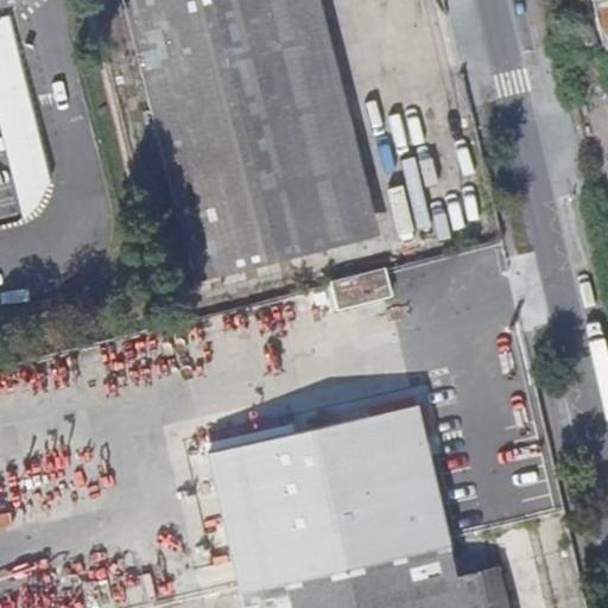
[(125,0),(203,306),(328,276),(323,255),(360,246),(296,0),(125,0)]
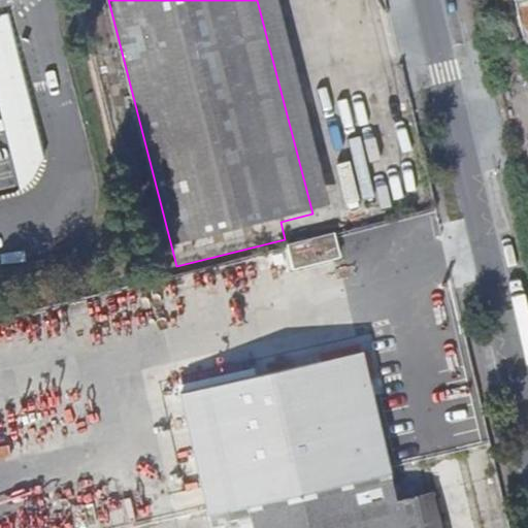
[(257,0),(312,213),(330,208),(276,0),(257,0)]
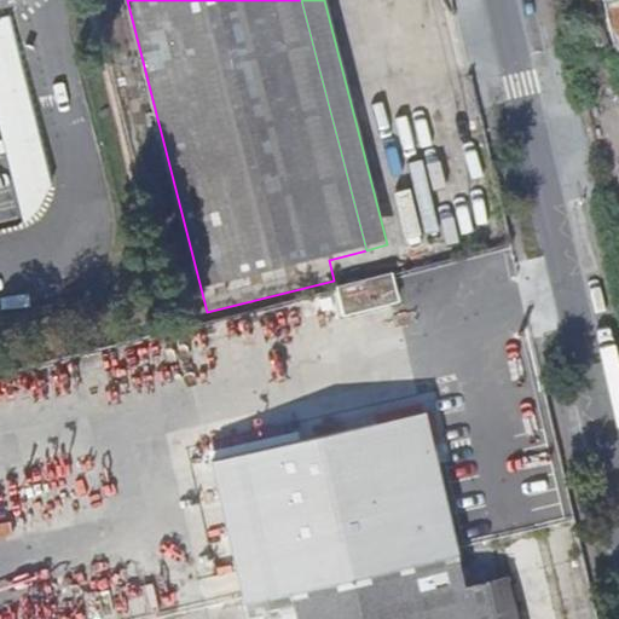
[(618,0),(603,0),(618,65),(618,0)]
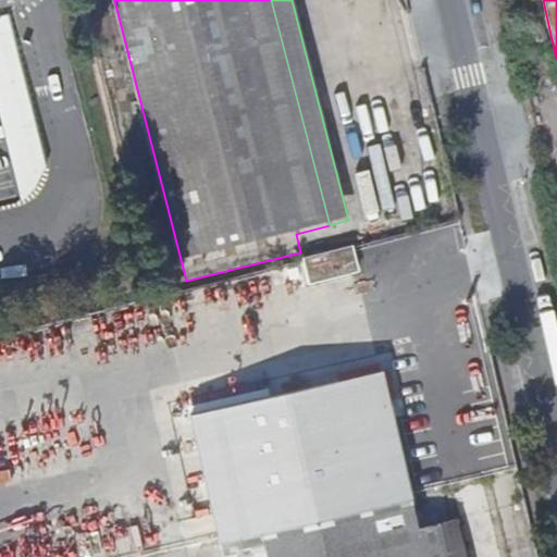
[(0,38),(15,35),(11,22),(0,25),(0,38)]
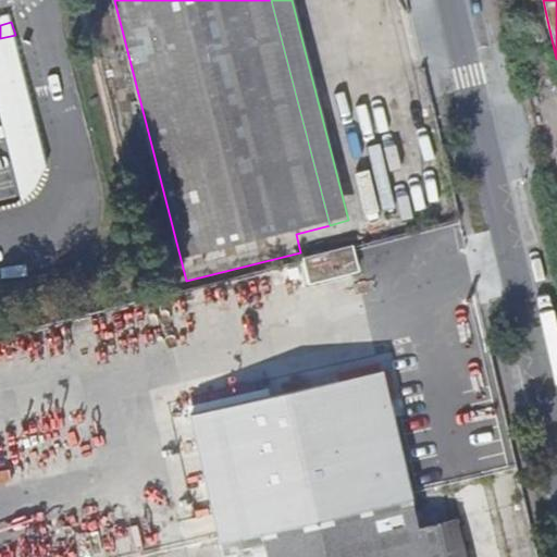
[(310,291),(357,280),(360,279),(353,254),(304,264),(310,291)]
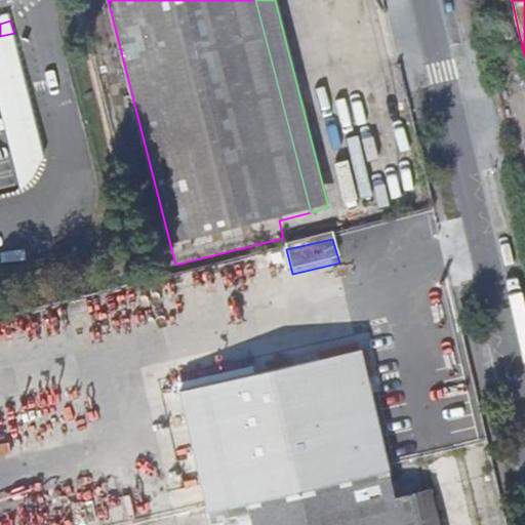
[(358,352),(183,391),(209,524),(439,524),(432,490),(399,499),(358,352)]
